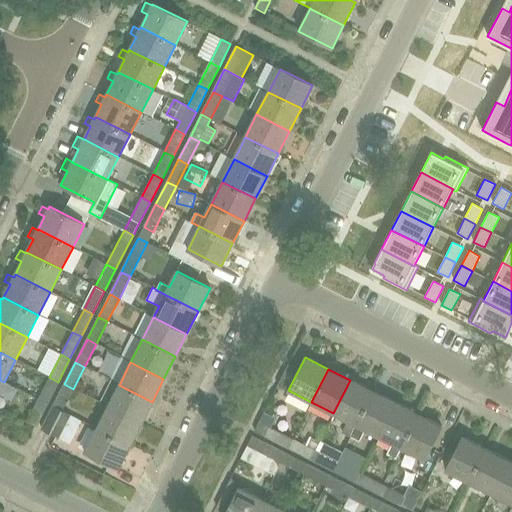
[(49,377),(38,399),(47,403),(58,382),(49,377)]
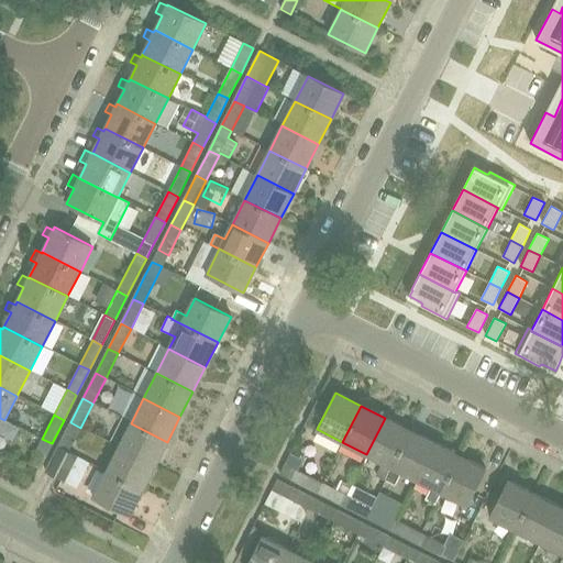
[(385,479),(410,430),(385,418),(366,454),(383,463),(376,476),(385,479)]
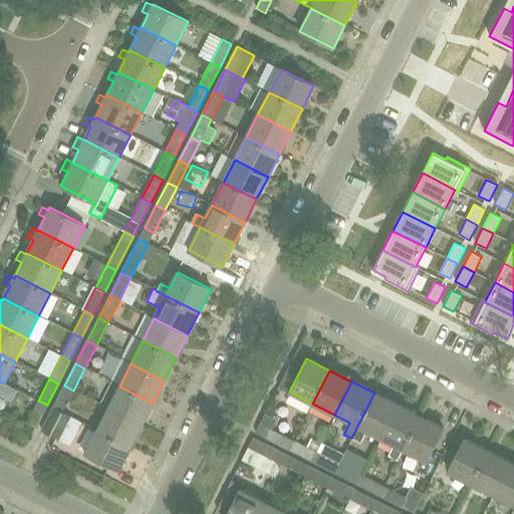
[(64,386),(53,408),(62,413),(73,391),(64,386)]
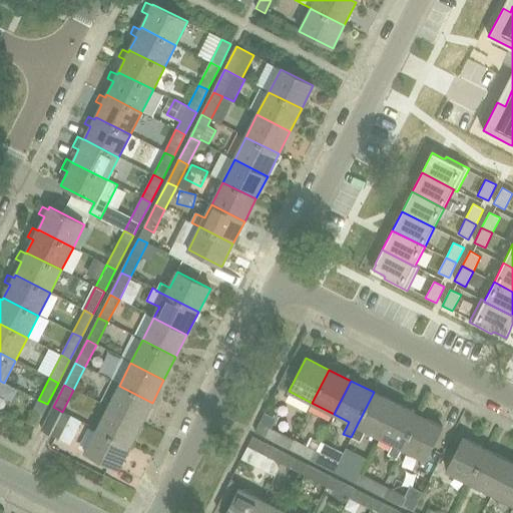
[(140,425),(152,403),(119,386),(107,408),(140,425)]
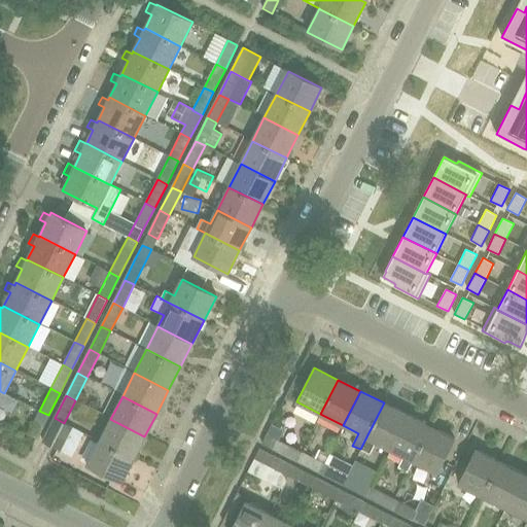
[(389,449),(407,415),(384,402),(360,449),(371,454),(376,443),(389,449)]
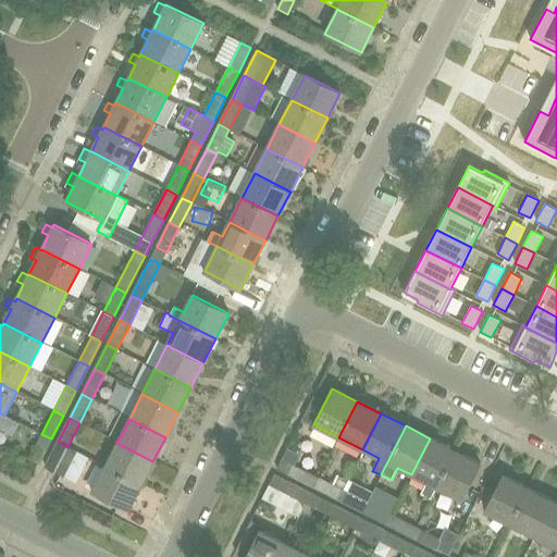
[(38,463),(51,438),(41,434),(28,459),(38,463)]
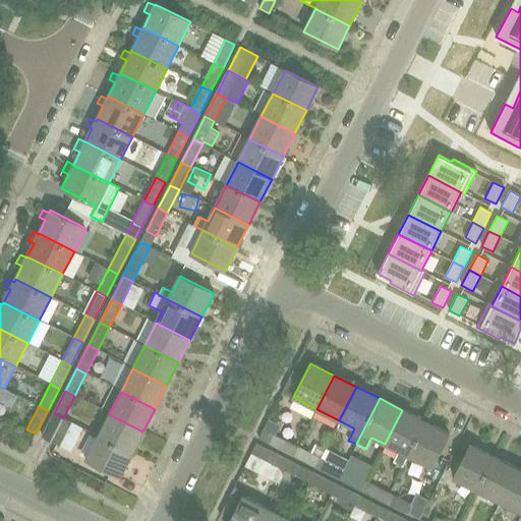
[(408,456),(425,421),(402,410),(385,444),(399,451),(393,462),(402,466),(408,456)]
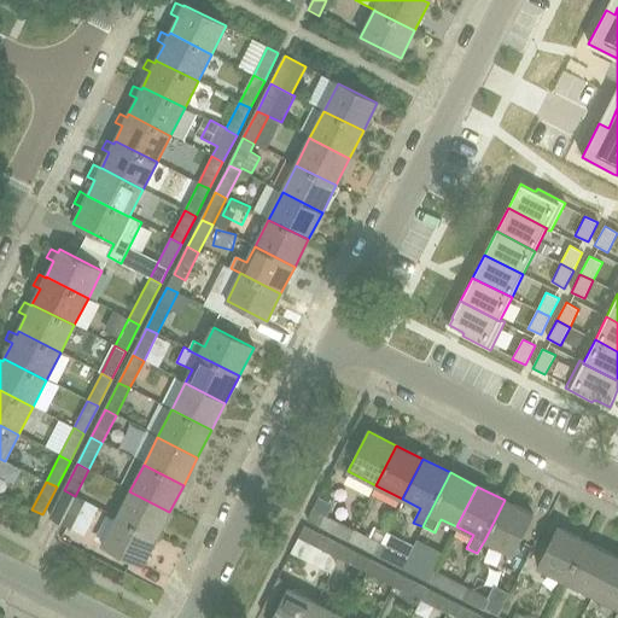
[(75,496),(64,490),(50,518),(70,529),(85,501),(75,496)]
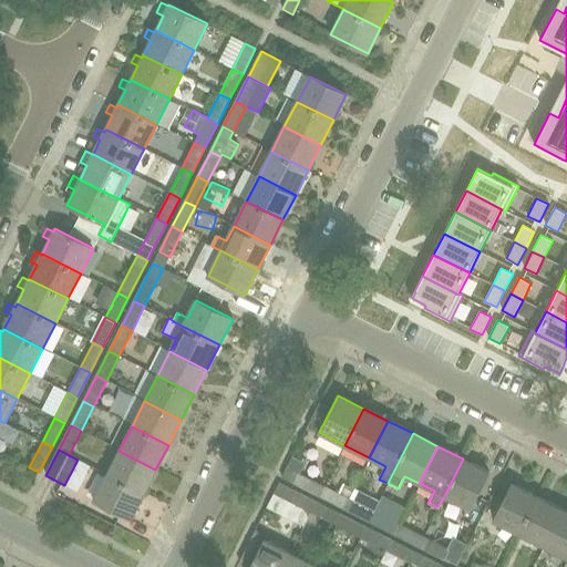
[(144,493),(155,470),(119,451),(107,475),(144,493)]
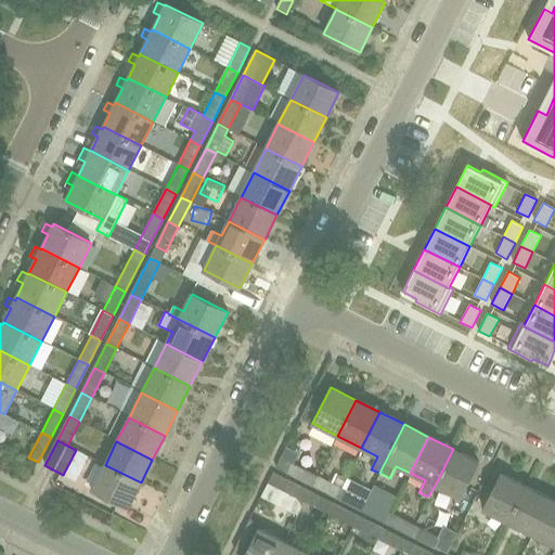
[(460,499),(478,462),(453,449),(435,486),(460,499)]
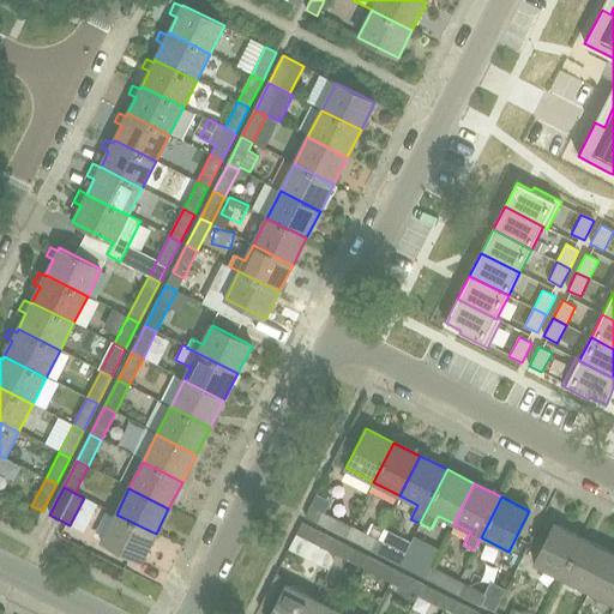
[(345,537),(350,527),(323,512),(311,506),(305,517),(345,537)]
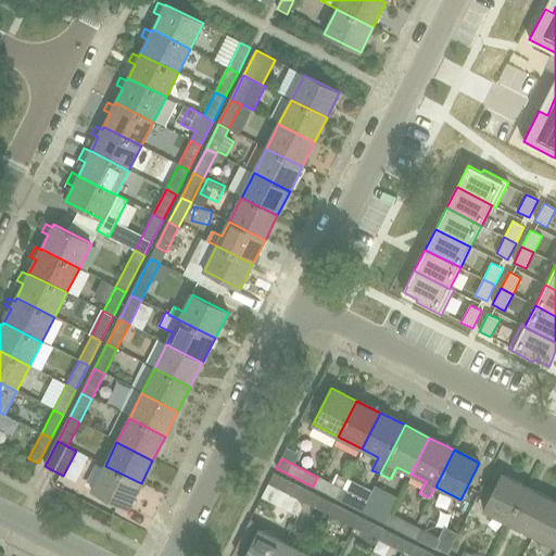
[(128,508),(141,483),(105,466),(92,490),(128,508)]
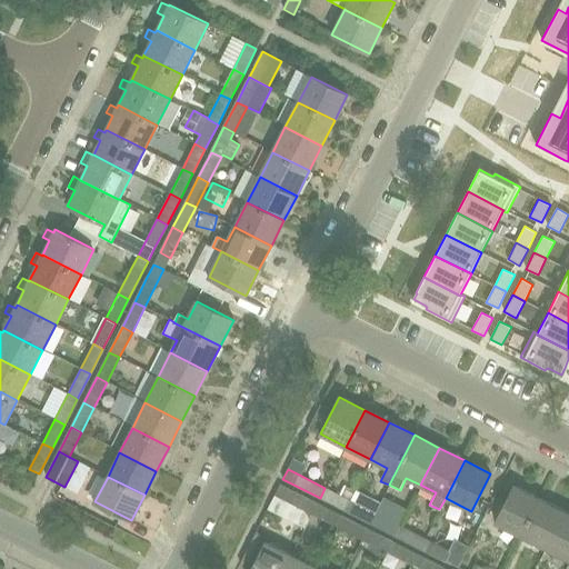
[(311,513),(317,503),(280,485),(275,495),(287,500),(311,513)]
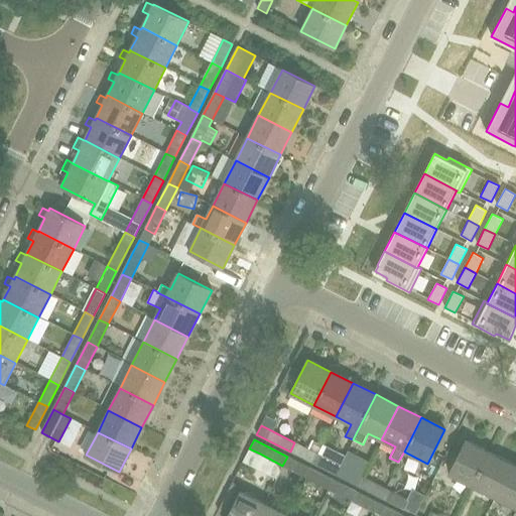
[(472,486),(489,453),(466,440),(448,474),(472,486)]
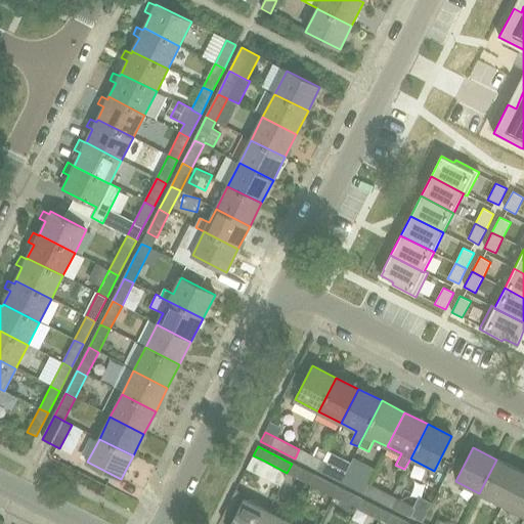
[(295,459),(317,470),(321,461),(299,449),(295,459)]
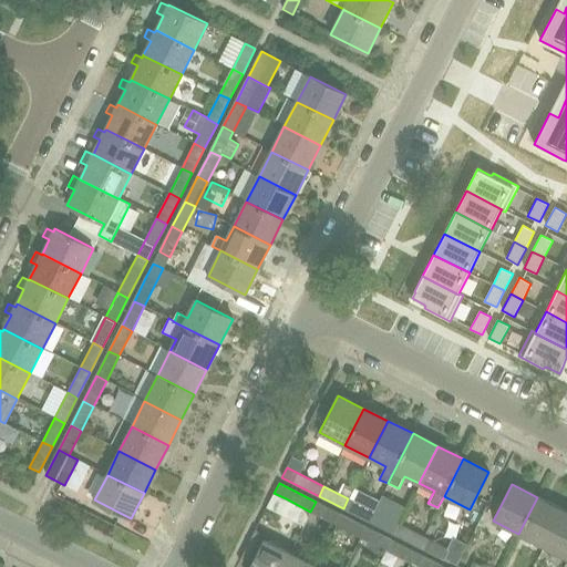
[(544,546),(563,509),(537,497),(518,534),(544,546)]
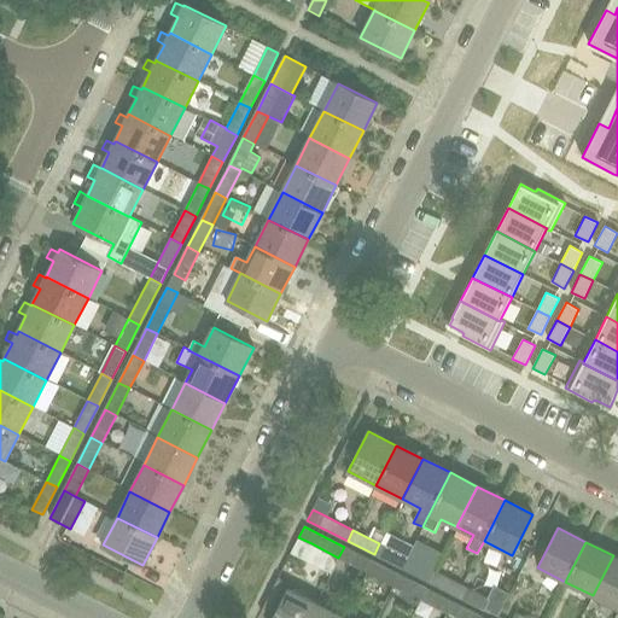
[(374,554),(402,569),(407,558),(379,543),(374,554)]
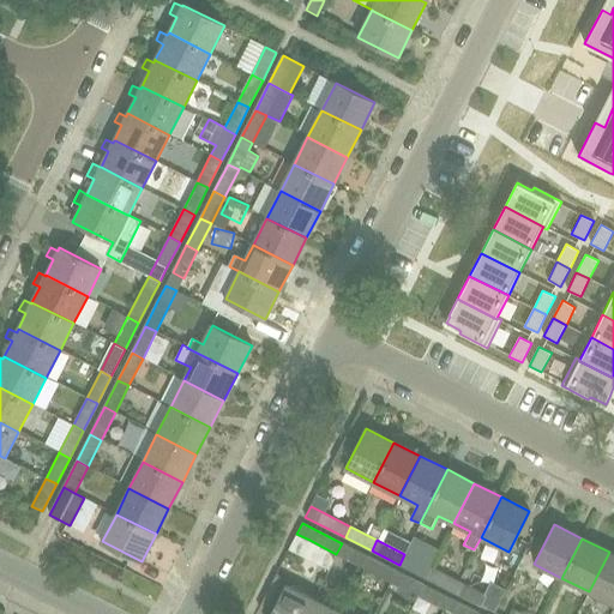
[(363,567),(368,557),(342,543),(336,554),(363,567)]
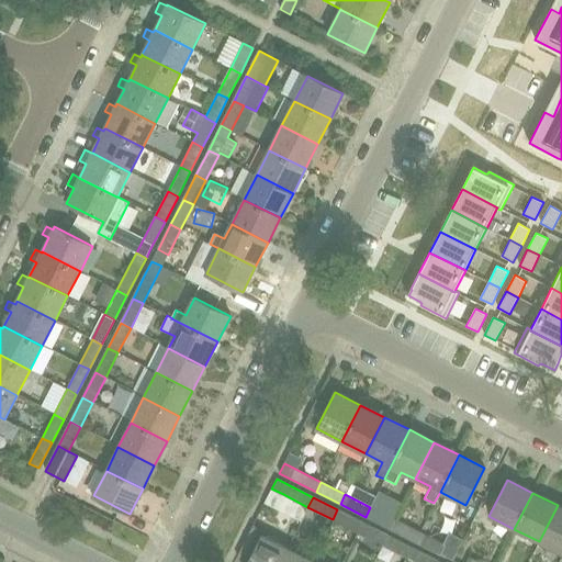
[(561,553),(561,507),(558,505),(539,541),(561,553)]
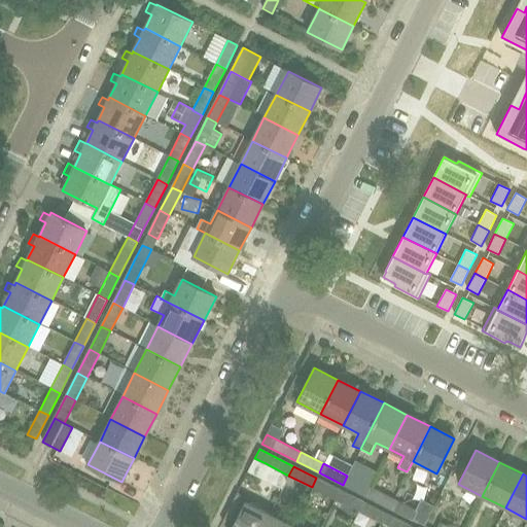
[(343,485),(365,496),(371,487),(347,476),(343,485)]
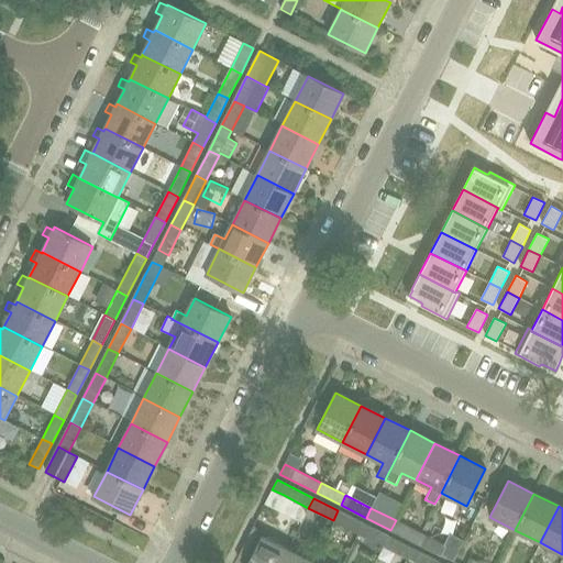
[(333,520),(357,533),(363,523),(338,510),(333,520)]
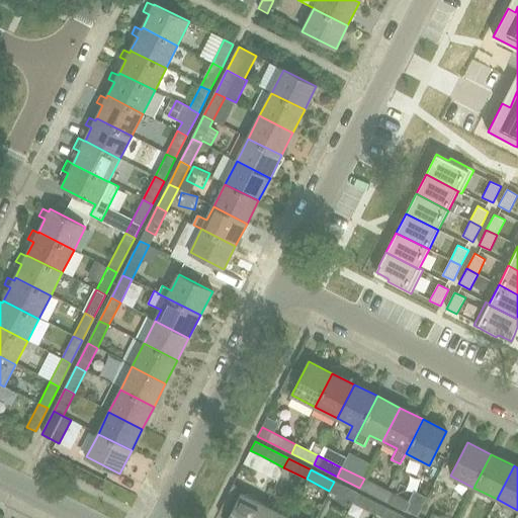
[(359,488),(382,499),(386,491),(364,479),(359,488)]
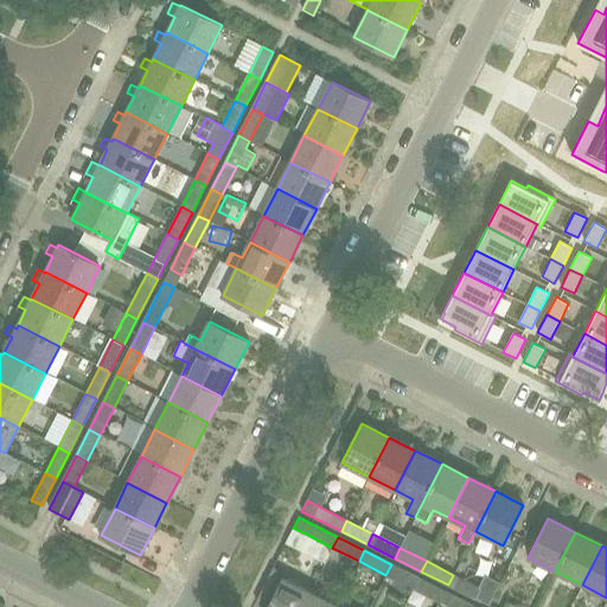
[(385,575),(413,588),(417,577),(391,564),(385,575)]
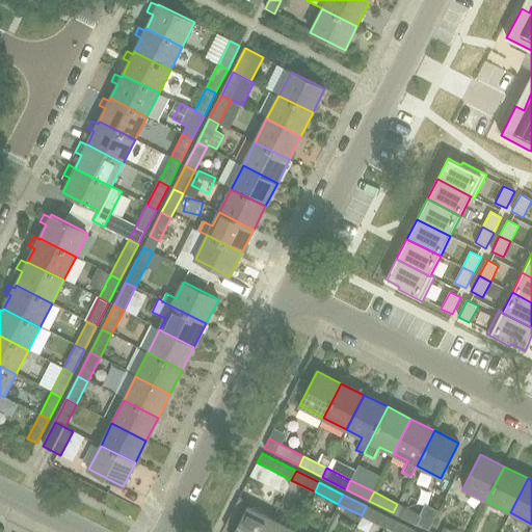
[(264,531),(272,517),(248,506),(250,502),(238,496),(223,526),(234,531),(264,531)]
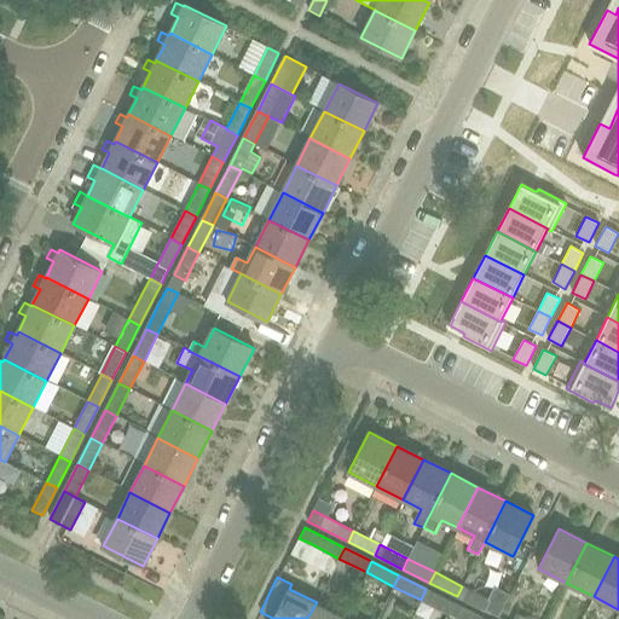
[(490,600),(462,586),(457,596),(485,611),(490,600)]
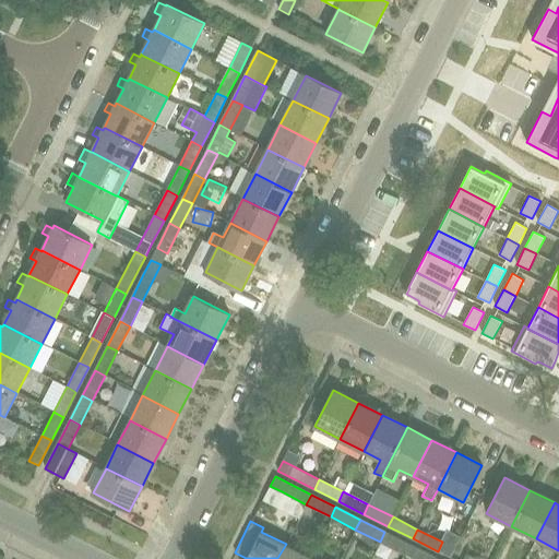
[(380,542),(404,555),(409,545),(384,532),(380,542)]
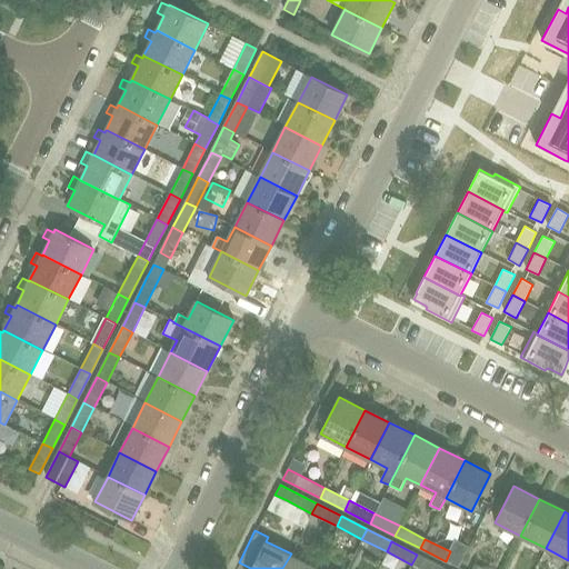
[(313,568),(316,567),(291,553),(282,568),(313,568)]
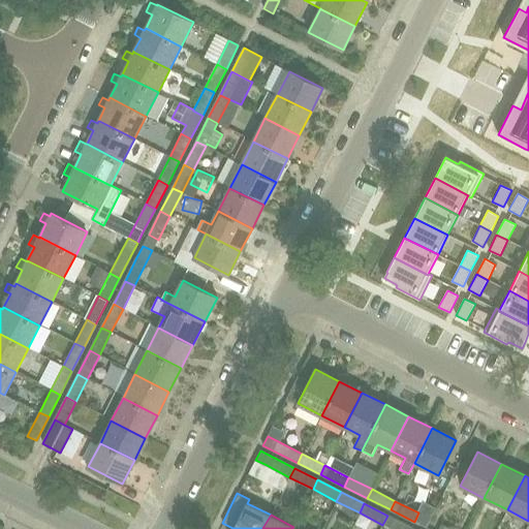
[(410,528),(411,528),(387,516),(382,525),(391,528),(410,528)]
